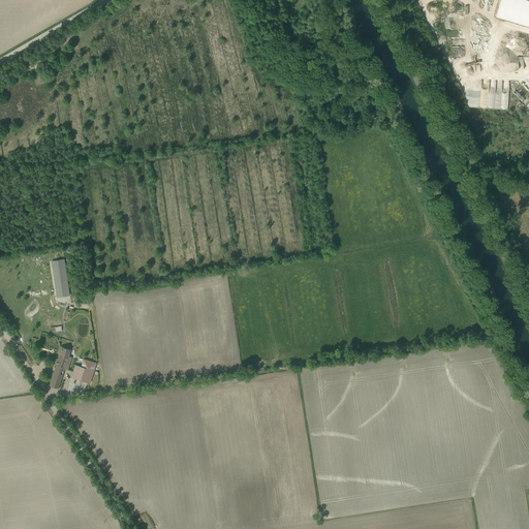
[(528,0),(500,0),(496,17),(528,27),(528,0)]
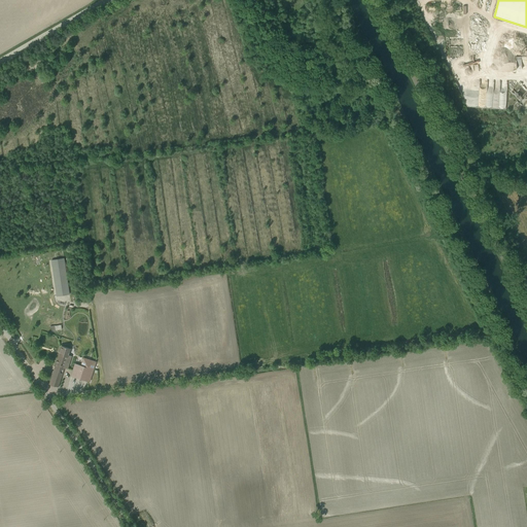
[(526,55),(517,56),(517,69),(526,68),(526,55)]
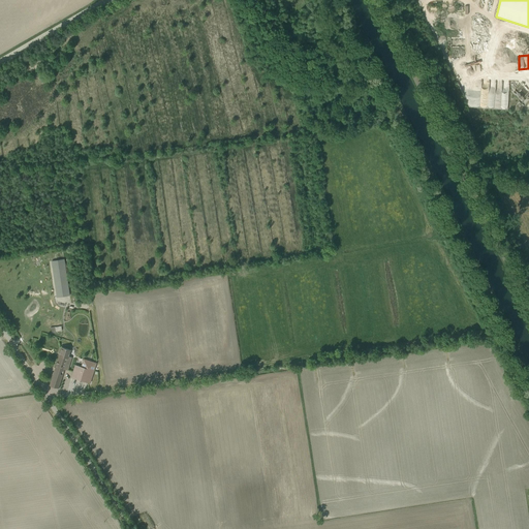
[(57,298),(69,296),(64,259),(52,261),(57,298)]
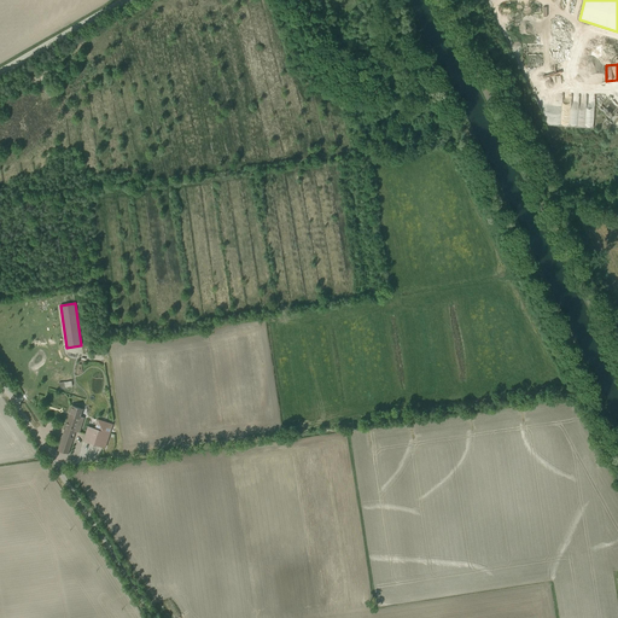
[(58,450),(68,454),(75,431),(80,433),(85,418),(81,417),(83,409),(73,406),(58,450)]
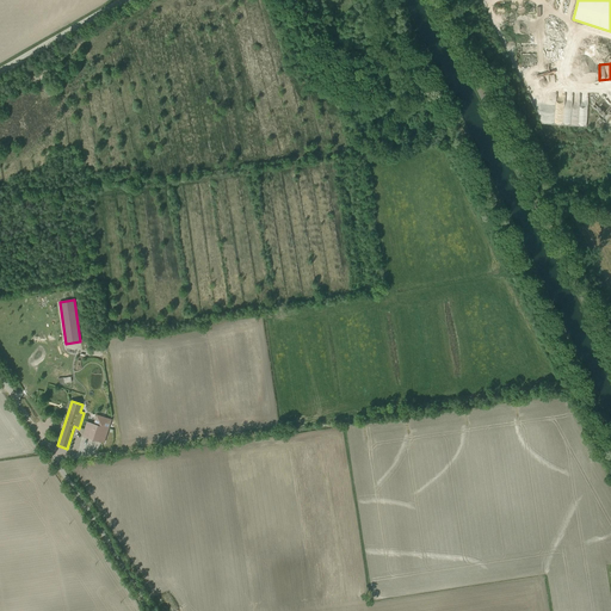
[(87,421),(82,436),(104,443),(112,419),(97,414),(93,424),(87,421)]
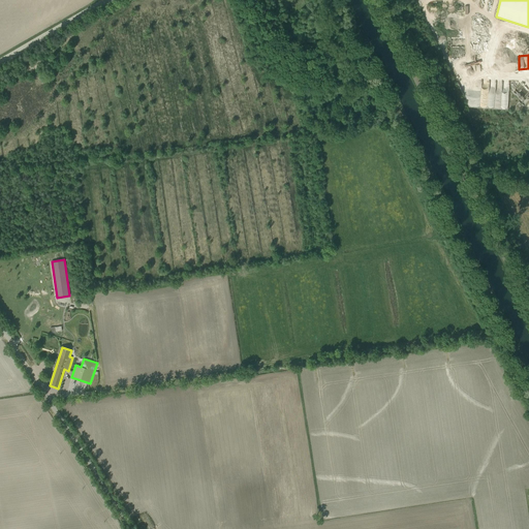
All buildings are outlined.
